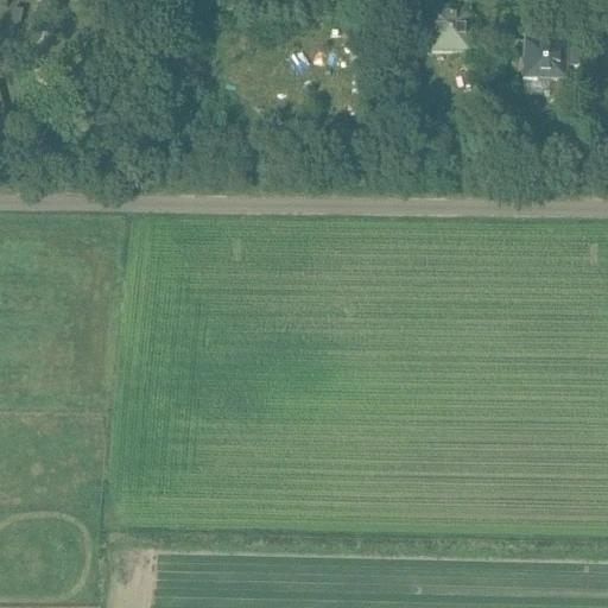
[(14,11),(11,25),(20,26),(24,12),(14,11)]
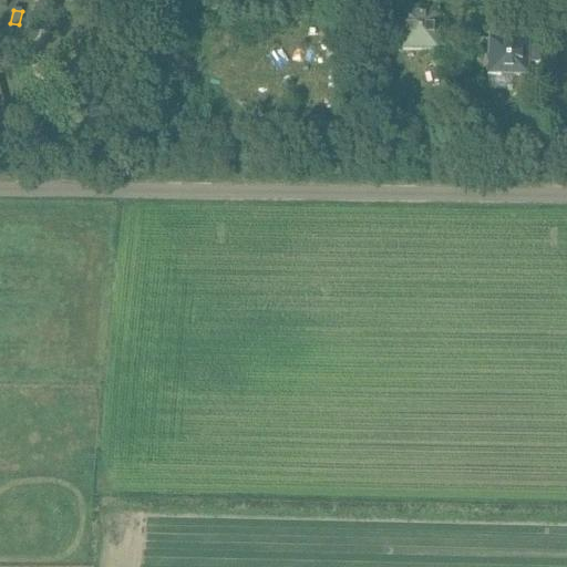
[(99,10),(99,19),(112,19),(112,10),(99,10)]
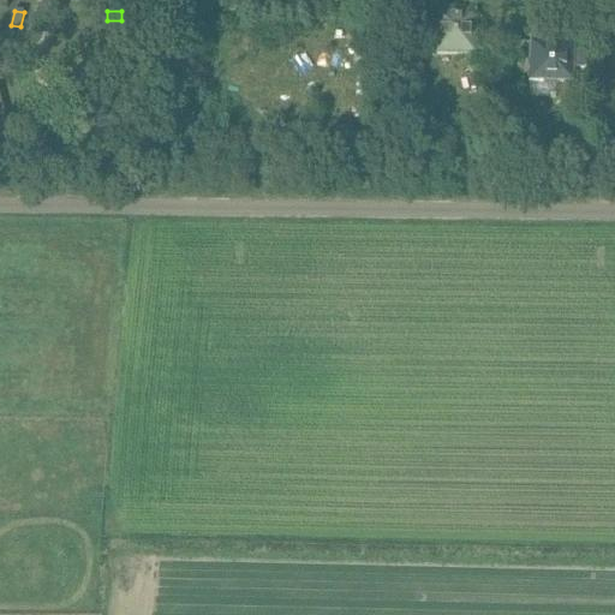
[(436,11),(435,55),(476,57),(477,11),(436,11)]
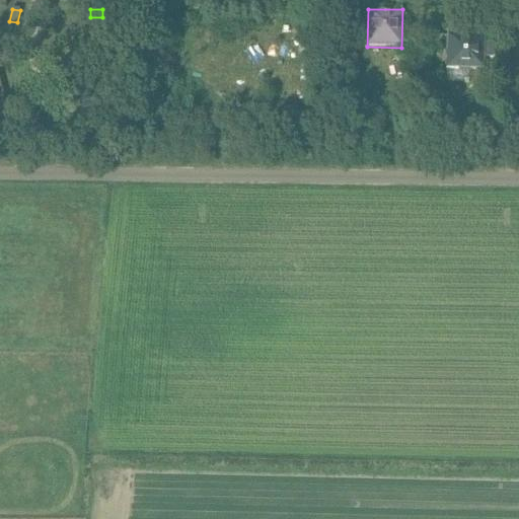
[(447,52),(446,70),(459,70),(470,70),(485,71),(486,36),(447,34),(447,52)]
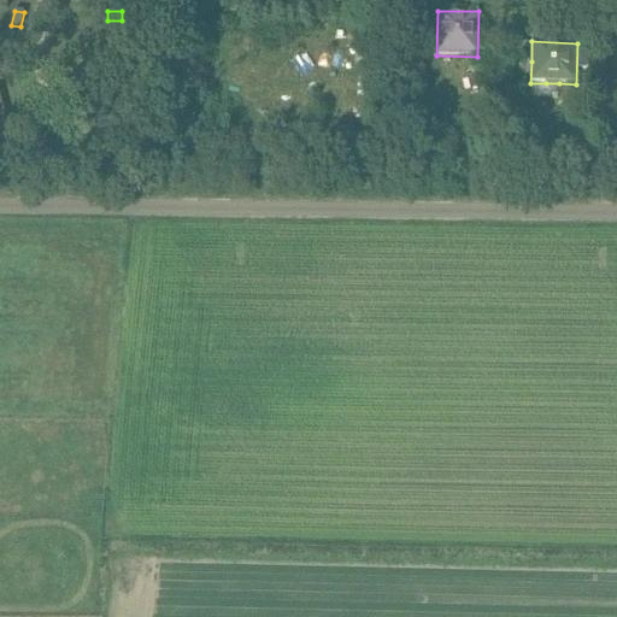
[(75,99),(65,101),(68,116),(78,113),(75,99)]
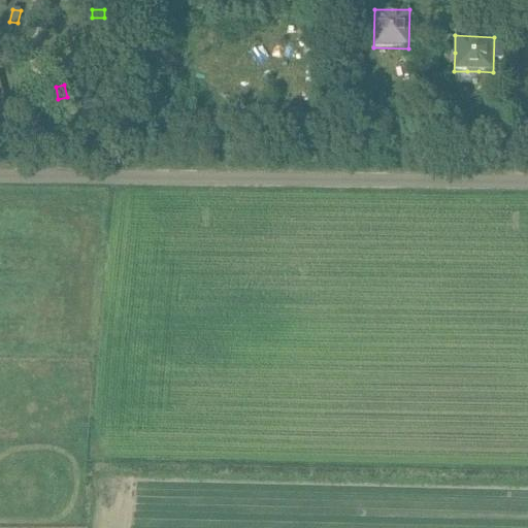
[(526,87),(515,88),(516,100),(523,99),(523,105),(527,104),(526,87)]
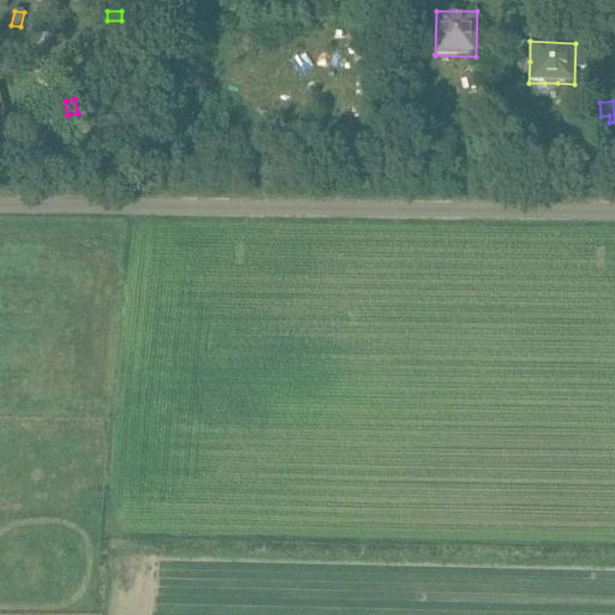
[(577,127),(577,144),(591,144),(591,127),(577,127)]
